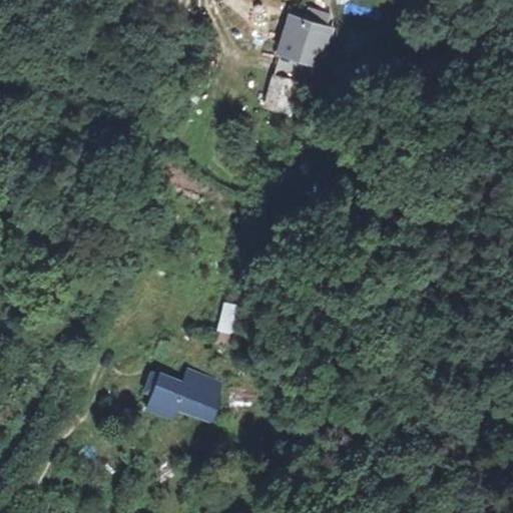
[(309,7),(306,20),(329,24),(331,11),(309,7)]
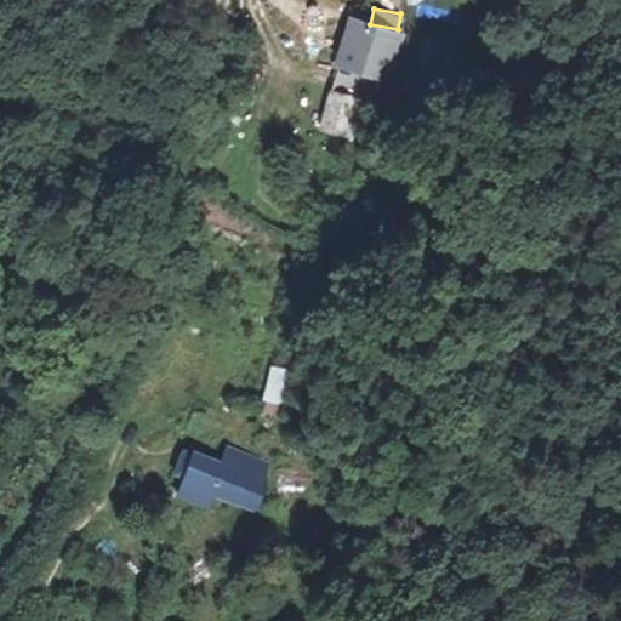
[(345,20),(334,74),(393,86),(405,32),(398,29),(370,24),(345,20)]
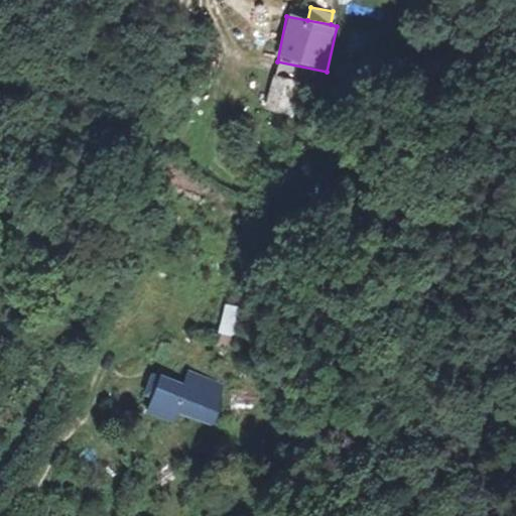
[(275,74),(265,106),(290,114),(300,81),(275,74)]
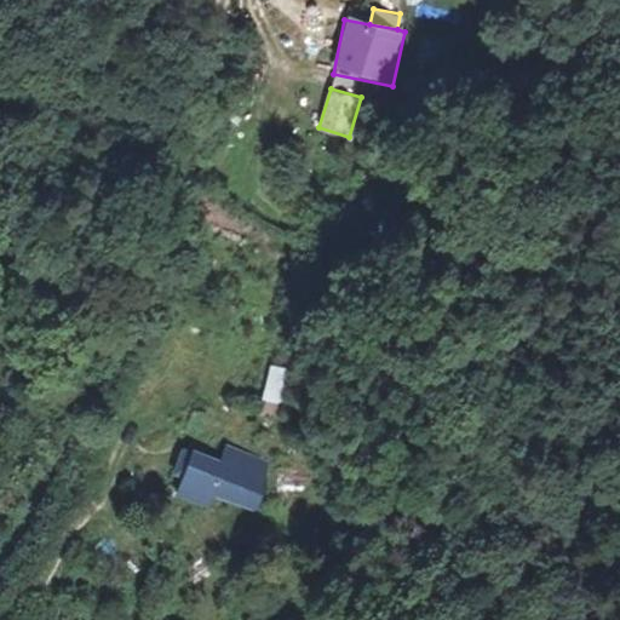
[(267,375),(264,401),(281,403),(285,378),(267,375)]
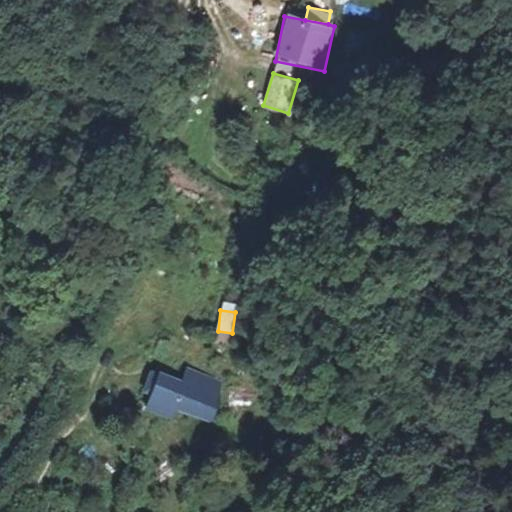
[(206,394),(159,373),(143,411),(173,424),(178,413),(194,419),(197,413),(206,394)]
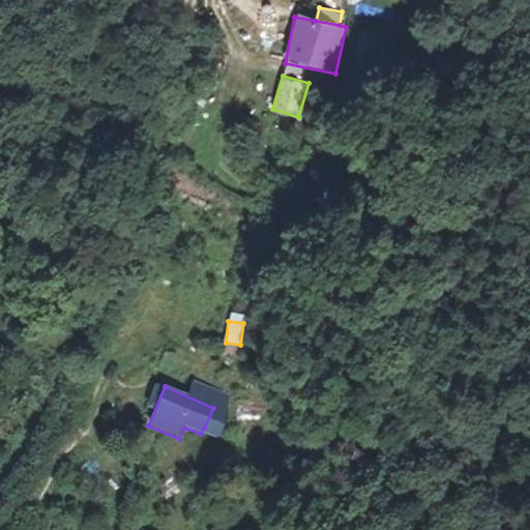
[(228,414),(213,408),(204,428),(218,435),(228,414)]
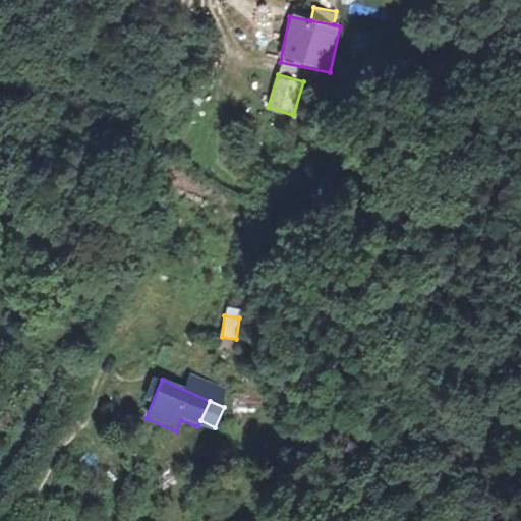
All buildings are outlined.
